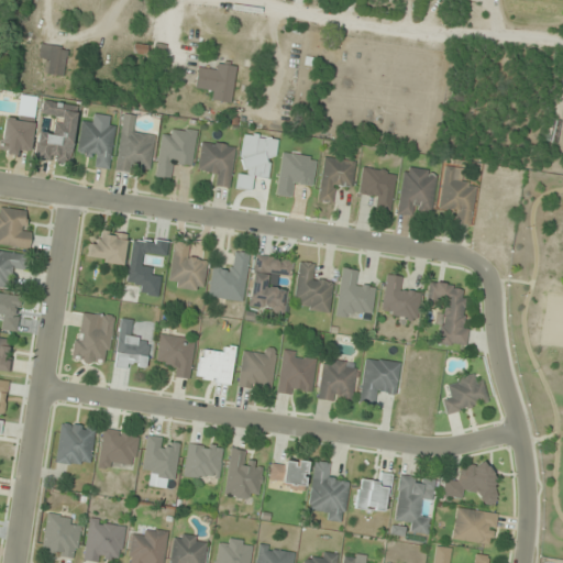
[(39,73),(62,76),(66,48),(43,44),(39,73)]
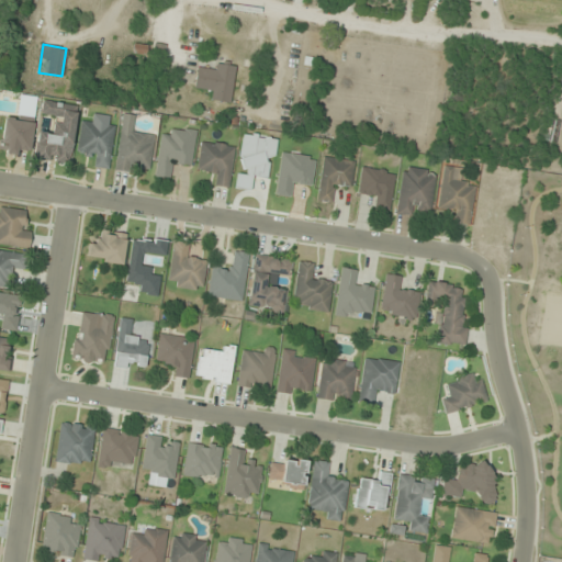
[(208,99),(229,102),(235,66),(215,63),(214,69),(198,66),(194,88),(210,90),(208,99)]
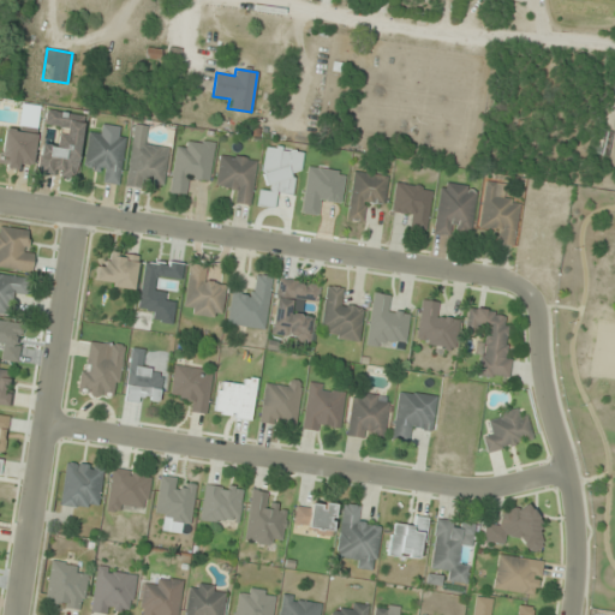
[(41,108),(22,105),(17,130),(5,129),(0,160),(0,166),(31,172),(41,108)]
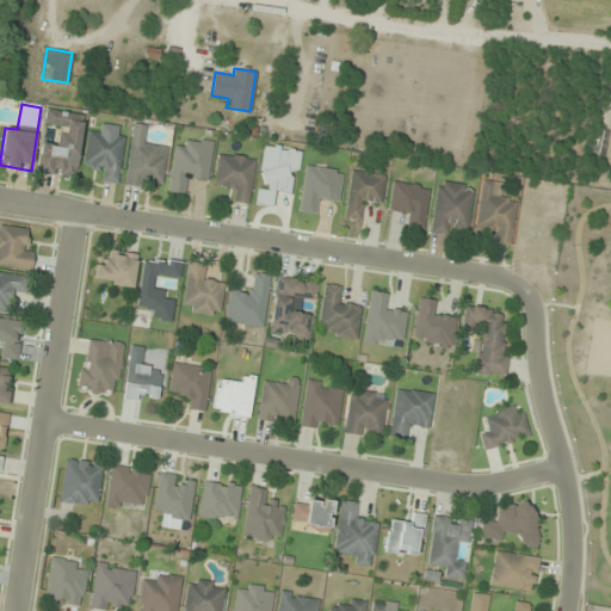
[(37,173),(76,178),(85,115),(45,109),(44,125),(56,127),(54,143),(41,142),(37,173)]
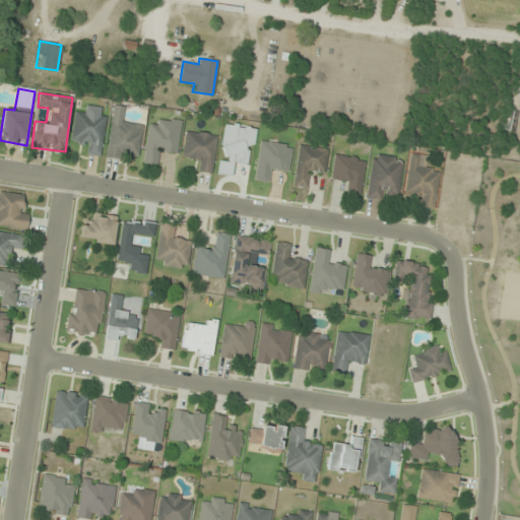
[(74,113),(70,141),(89,144),(87,155),(102,156),(107,116),(99,115),(100,107),(86,105),(85,114),(74,113)]
